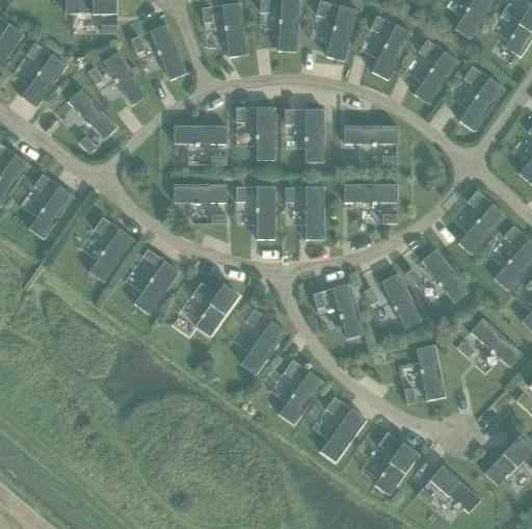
[(116,14),(116,0),(65,0),(65,14),(77,12),(77,15),(81,15),(81,12),(92,12),(92,14),(116,14)]
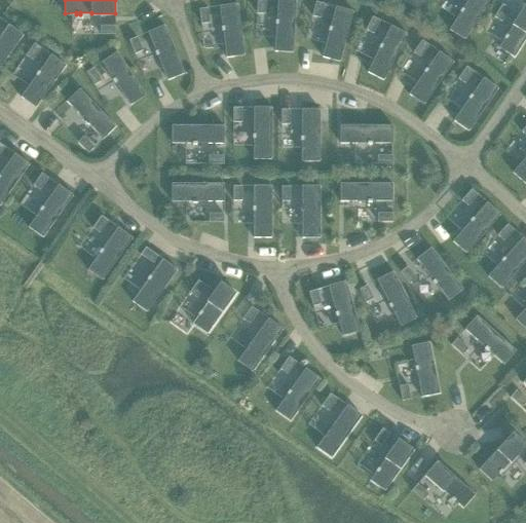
[(257,0),(257,11),(265,12),(265,0),(257,0)]
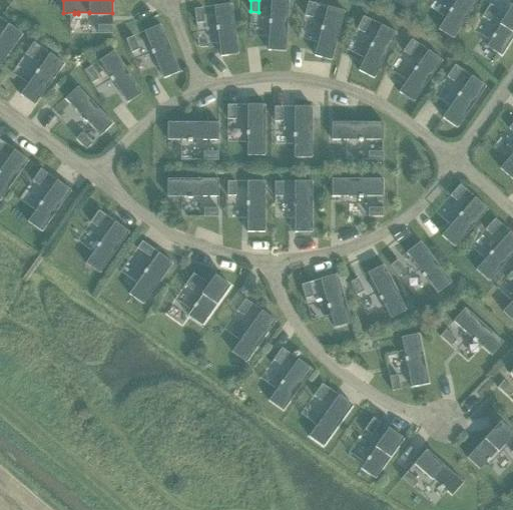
[(286,48),(288,0),(270,0),(268,21),(270,21),(269,32),(268,32),(267,36),(269,36),(268,47),(286,48)]
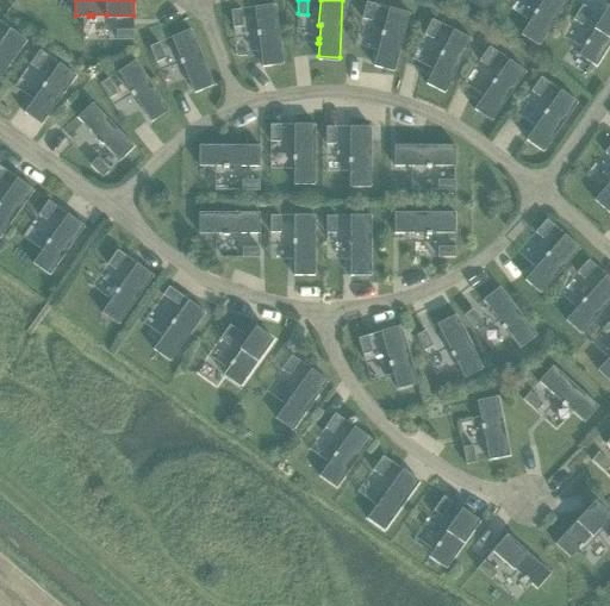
[(375,2),(366,0),(362,17),(371,19),(375,2)]
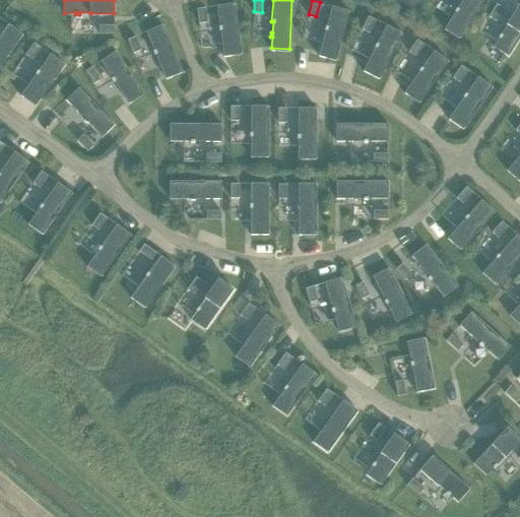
[(455,10),(444,27),(459,37),(482,0),(461,0),(457,7),(457,6),(454,9),(455,10)]
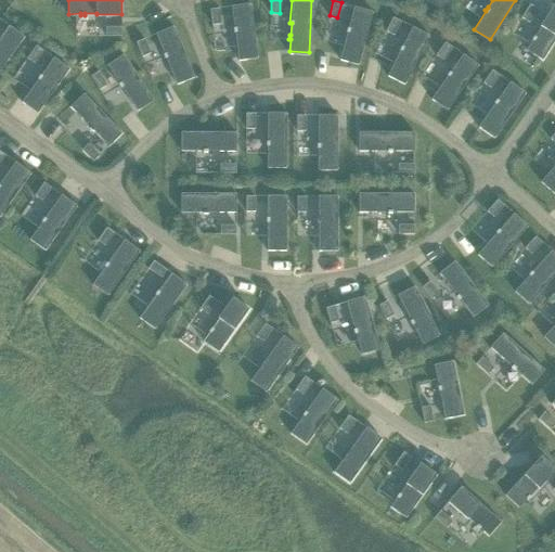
[(257,55),(249,3),(230,5),(233,30),(234,30),(236,42),(234,42),(235,47),(236,47),(239,59),(257,55)]
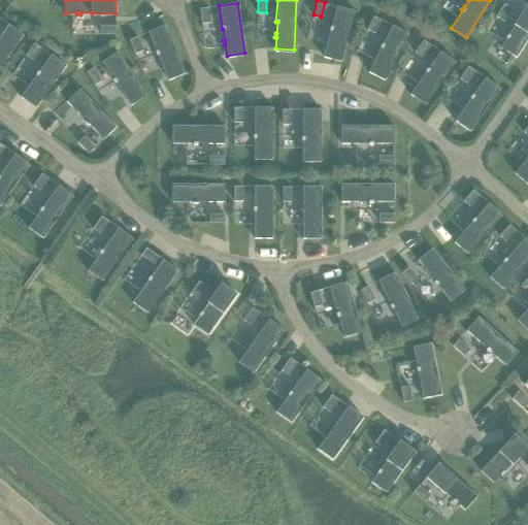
[(512,7),(504,3),(497,14),(503,20),(512,7)]
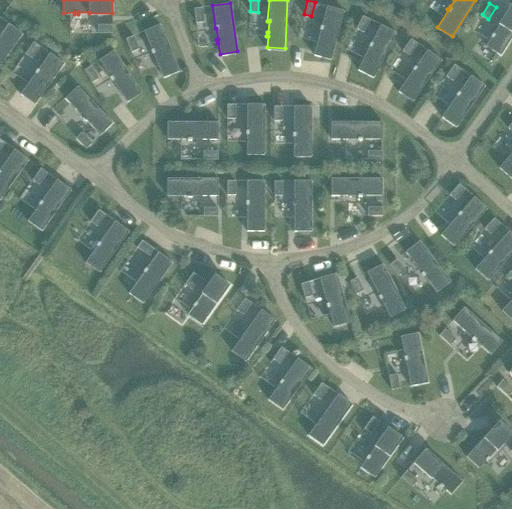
[(500,54),(511,35),(511,3),(498,22),(499,23),(494,32),(492,31),(490,35),(491,35),(485,45),(500,54)]
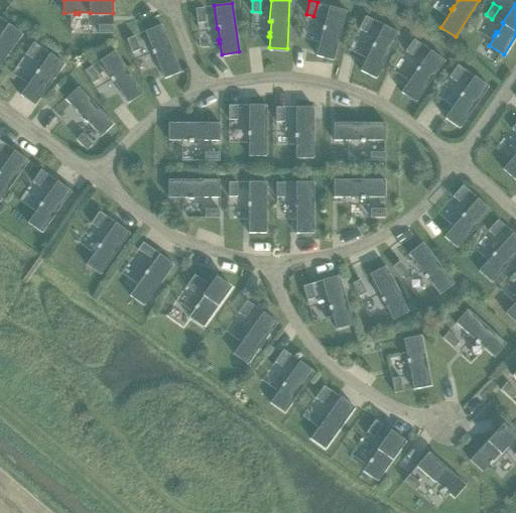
[(333,57),(346,9),(328,5),(321,27),(323,27),(319,38),(318,37),(317,41),(318,42),(316,52),(333,57)]
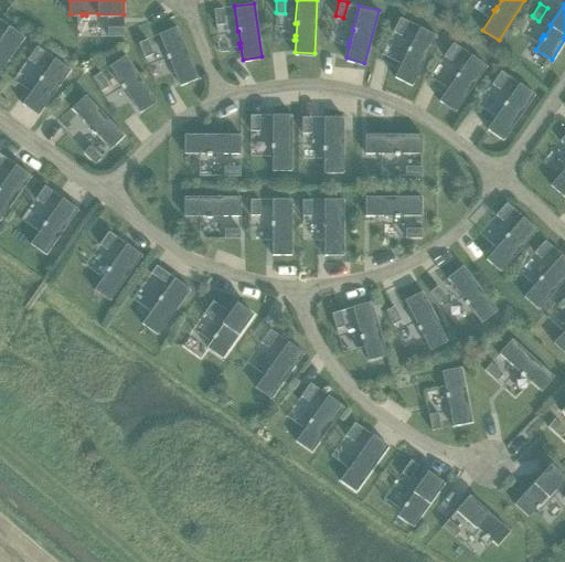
[(223,7),(214,8),(216,23),(224,22),(223,7)]
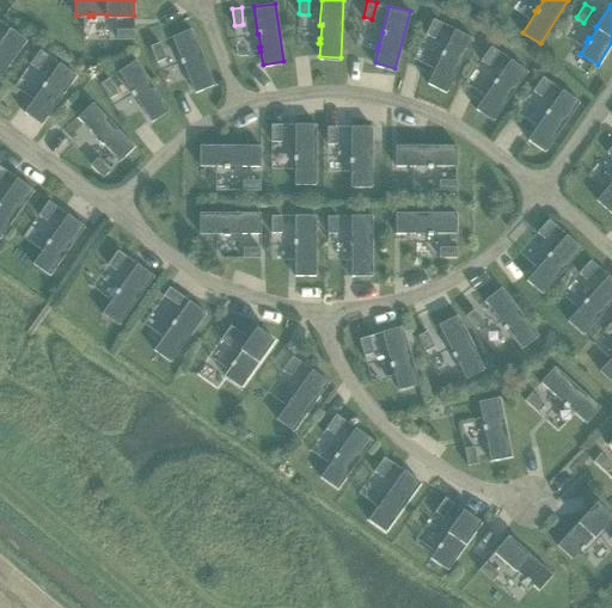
[(434,18),(426,32),(434,37),(442,22),(434,18)]
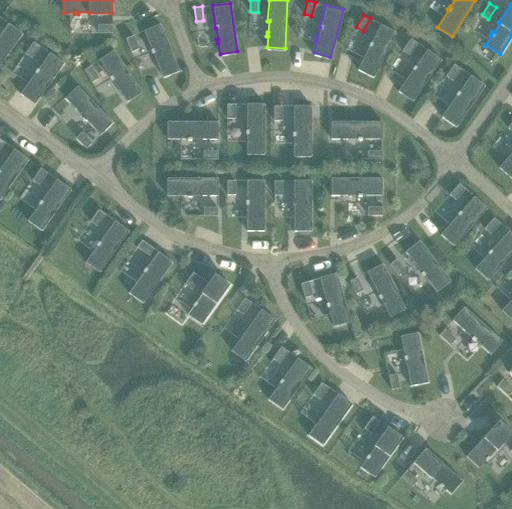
[(0,63),(22,32),(7,21),(0,30),(0,63)]
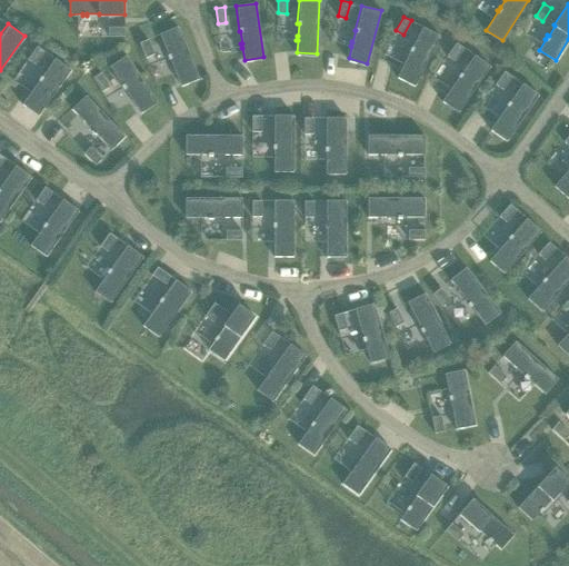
[(109,35),(125,35),(125,26),(109,26),(109,35)]
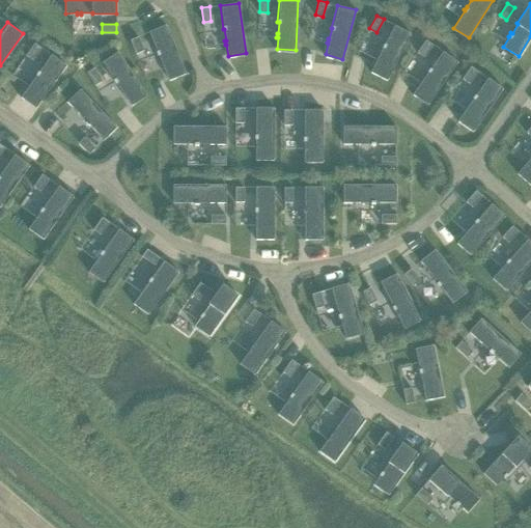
[(383,47),(370,71),(387,79),(411,32),(394,24),(385,43),(384,43),(382,46),(383,47)]
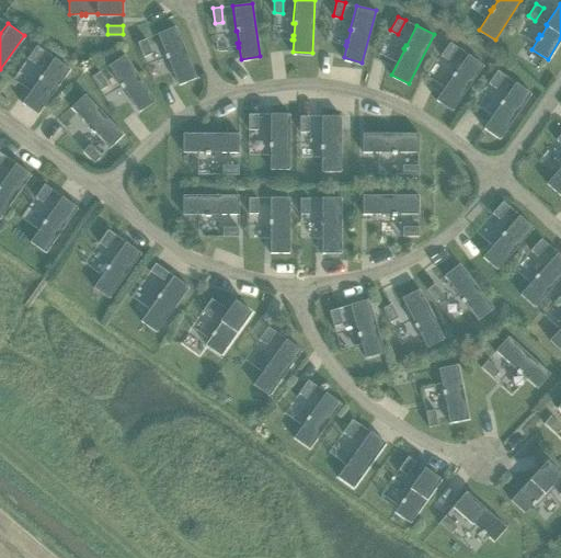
[(195,77),(175,26),(157,34),(165,58),(168,57),(172,68),(170,69),(172,73),(173,72),(178,83),(195,77)]
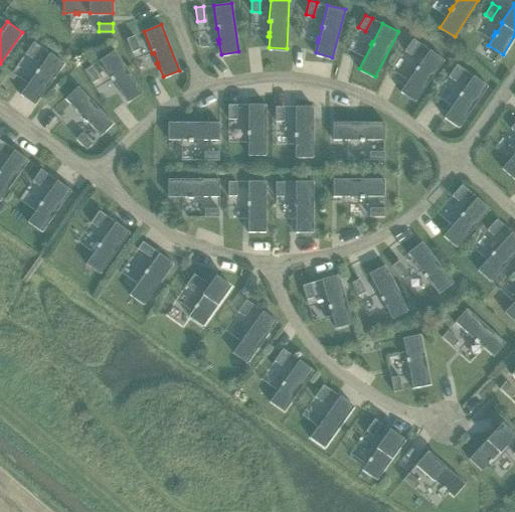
[(134,35),(126,38),(132,51),(139,48),(134,35)]
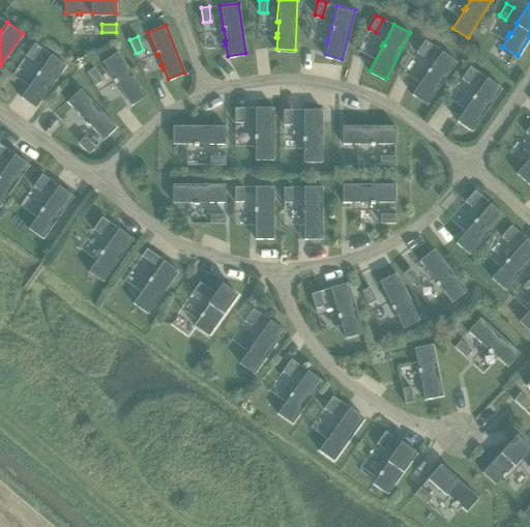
[(425,39),(416,51),(423,56),(432,44),(425,39)]
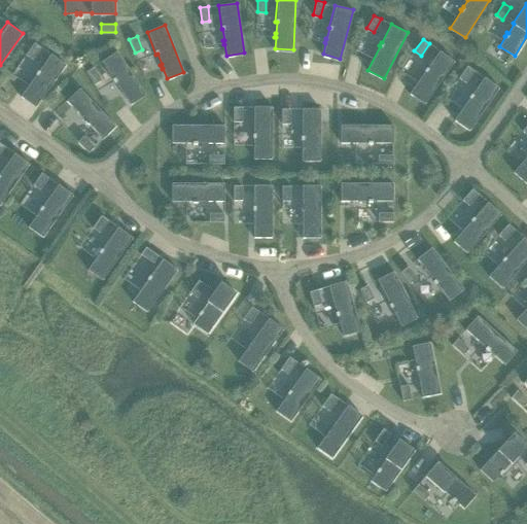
[(41,45),(35,41),(27,53),(33,58),(41,45)]
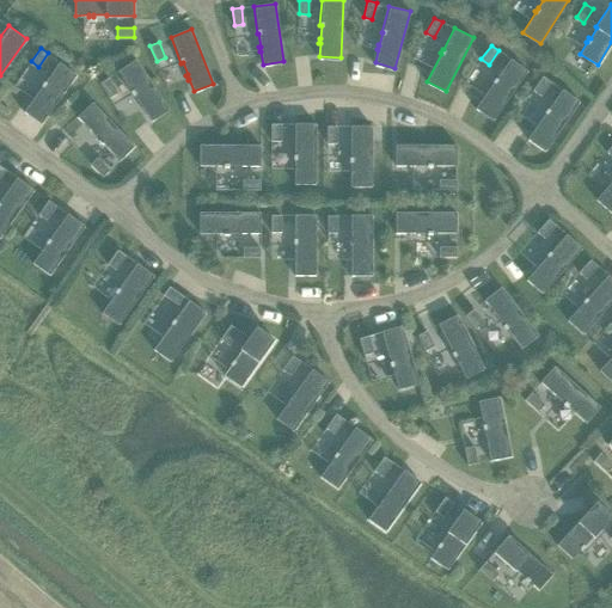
[(494,117),(527,68),(509,56),(494,79),(495,80),(487,90),(485,90),(483,93),(484,94),(477,105),(494,117)]
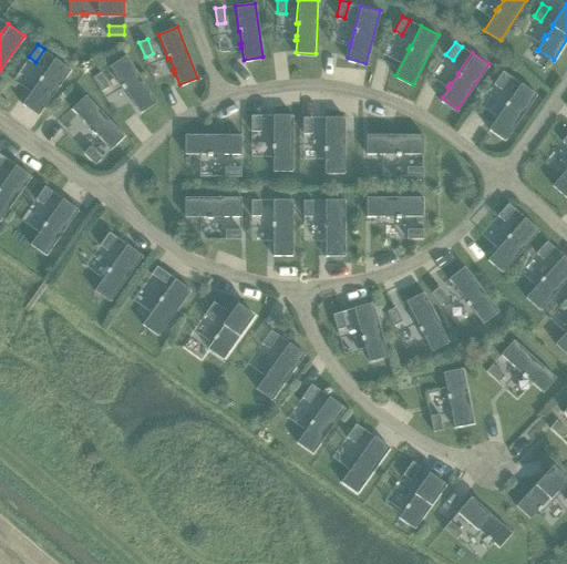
[(40,112),(71,68),(54,55),(40,77),(41,78),(34,88),(32,86),(30,90),(31,91),(24,101),(40,112)]
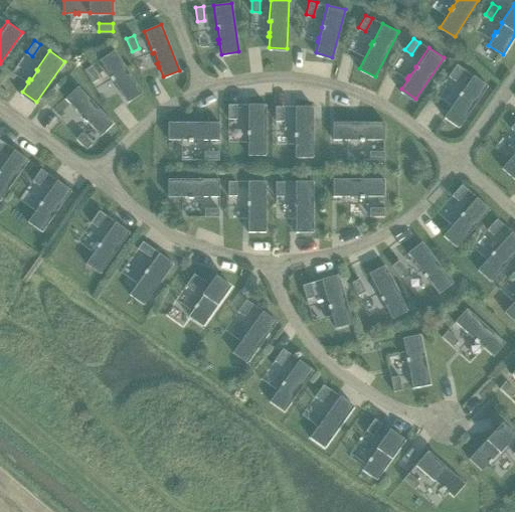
[(141,92),(115,50),(99,60),(112,79),(113,79),(119,89),(117,90),(120,93),(121,92),(127,102),(141,92)]
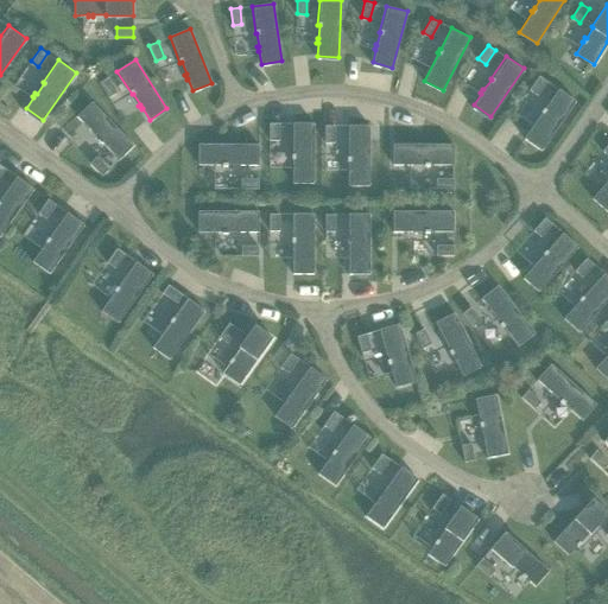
[(546,81),(539,75),(530,89),(538,94),(546,81)]
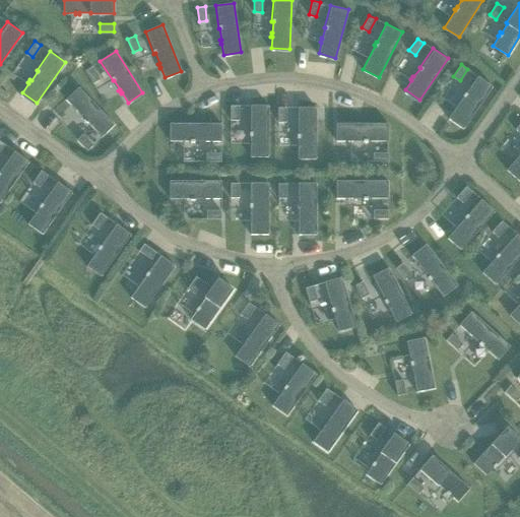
[(91,65),(84,70),(92,81),(99,77),(91,65)]
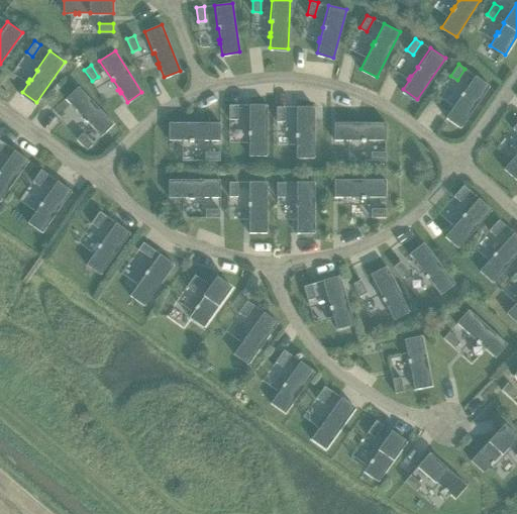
[(461,125),(490,85),(474,74),(460,93),(461,94),(455,103),(454,102),(451,105),(453,106),(447,115),(461,125)]
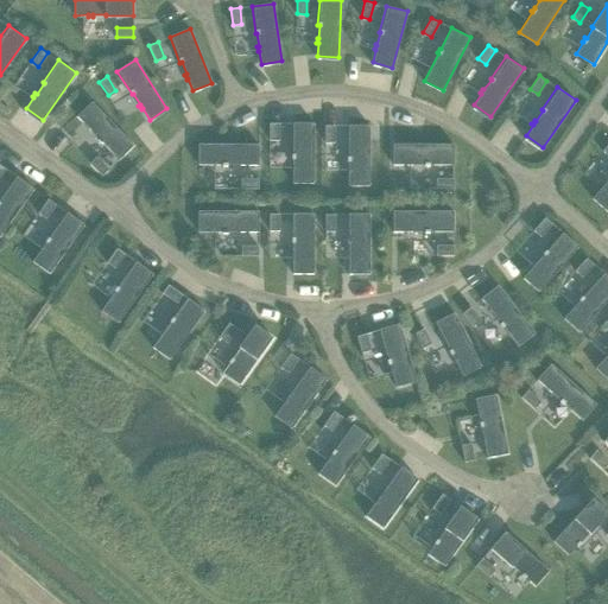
[(133,144),(93,102),(77,118),(96,137),(97,137),(106,145),(105,146),(108,150),(109,148),(119,158),(133,144)]
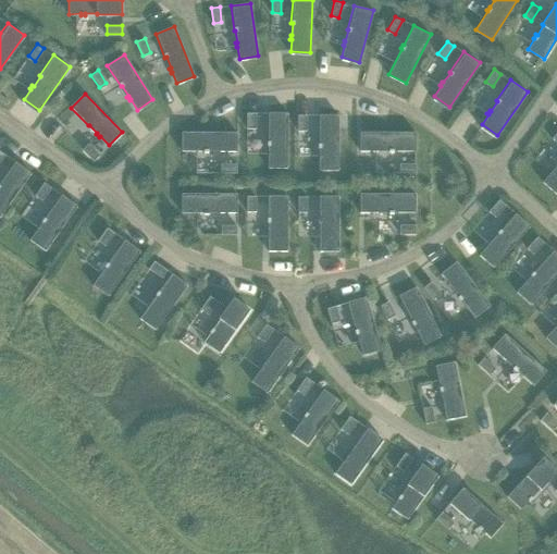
[(269,167),(287,167),(287,111),(269,111),(269,140),(268,140),(268,145),(269,145),(269,167)]
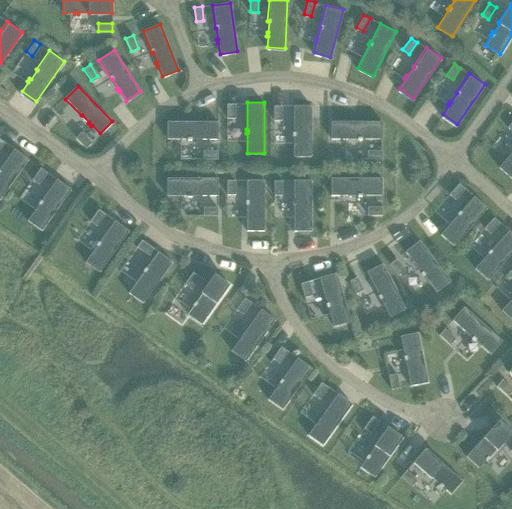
[(235,117),(235,103),(227,103),(227,117),(235,117)]
